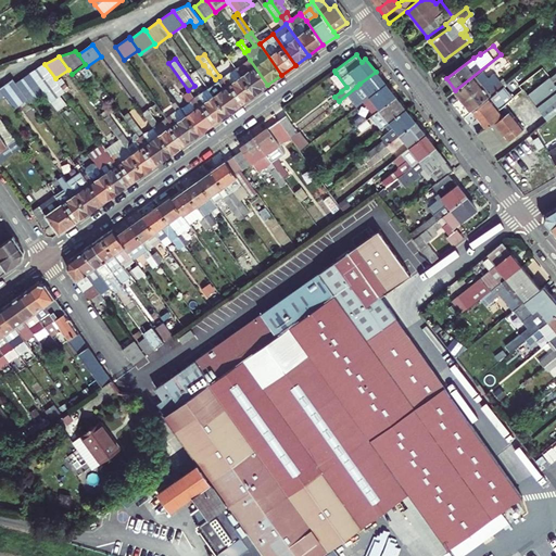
[(267,85),(250,60),(236,70),(254,95),(267,85)]
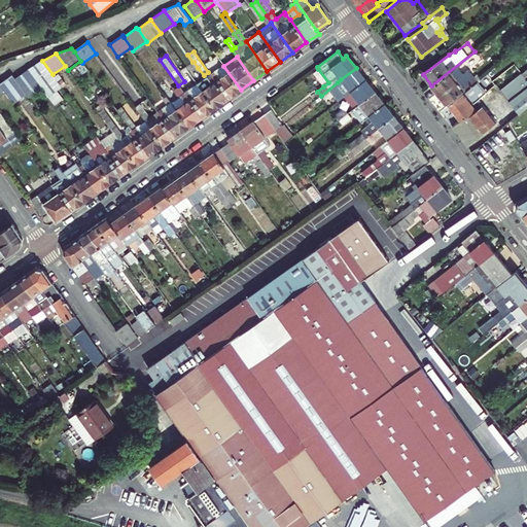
[(61,88),(53,74),(42,61),(28,70),(37,82),(42,89),(47,97),(61,88)]
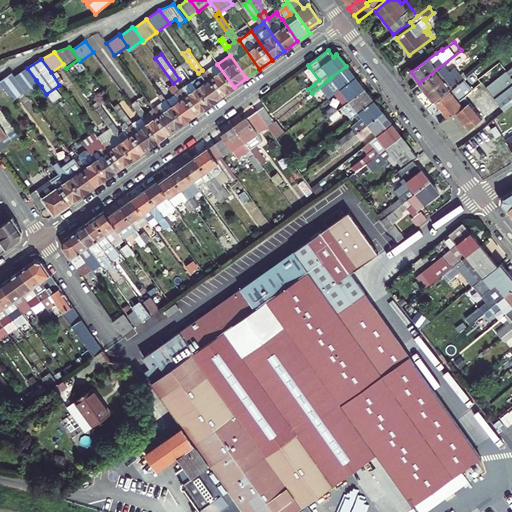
[(217,64),(204,73),(221,96),(234,87),(217,64)]
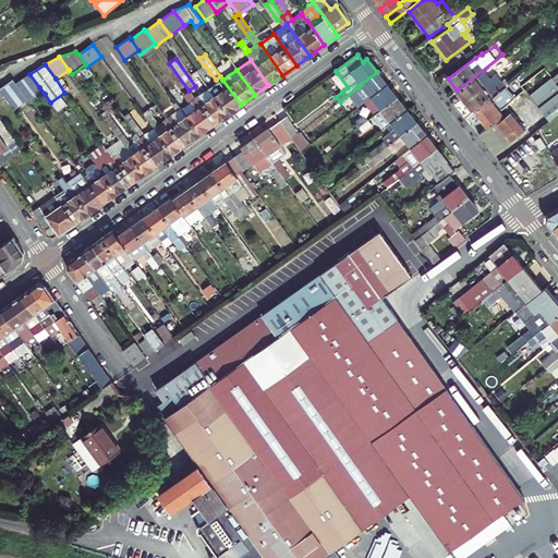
[(458,92),(472,109),(490,96),(492,97),(505,87),(495,74),(490,79),(485,71),(458,92)]
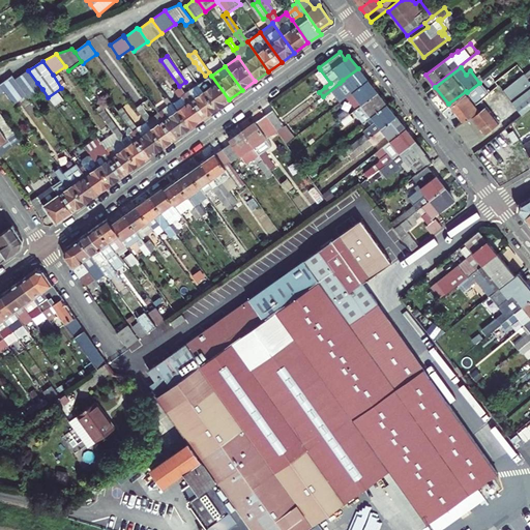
[(353,92),(367,81),(358,68),(343,80),(353,92)]
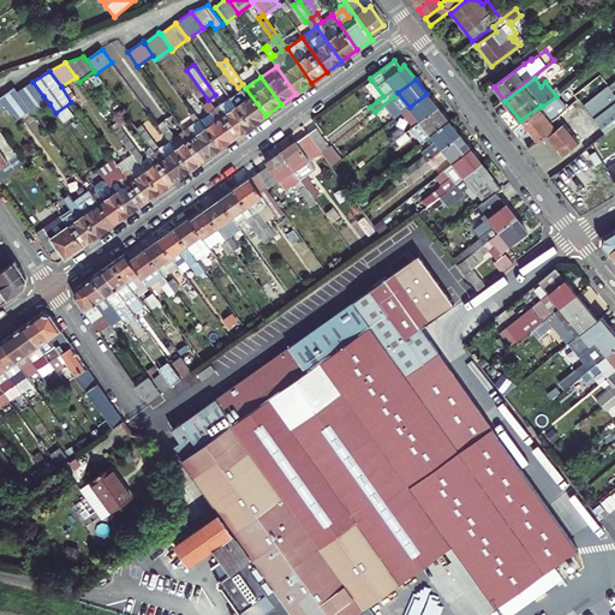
[(377,101),(383,96),(371,81),(365,85),(377,101)]
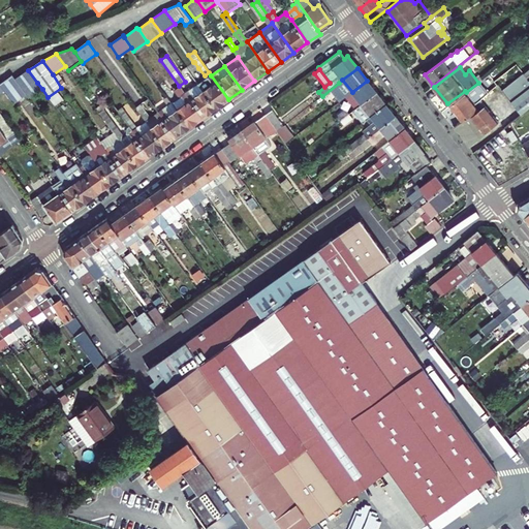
[(28,70),(14,80),(16,81),(27,96),(29,98),(42,89),(37,83),(28,70)]
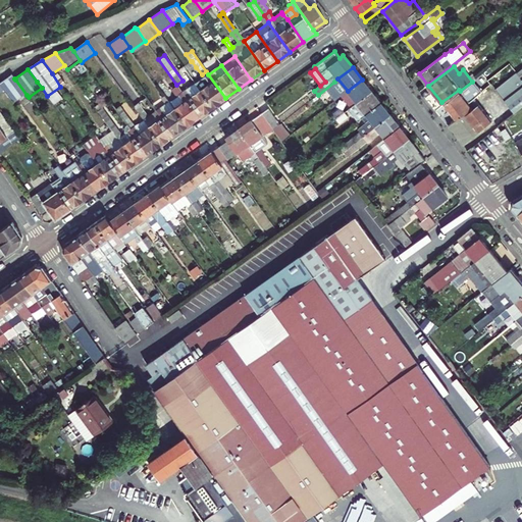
[(521,82),(516,73),(496,90),(514,113),(521,107),(521,82)]
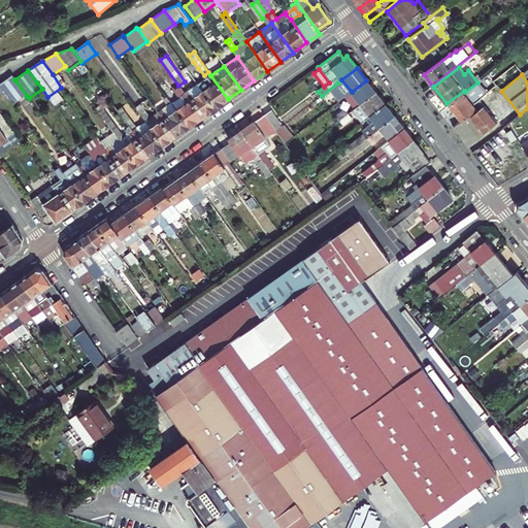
[(12,75),(0,84),(0,86),(4,92),(13,104),(27,96),(15,80),(14,79),(12,75)]
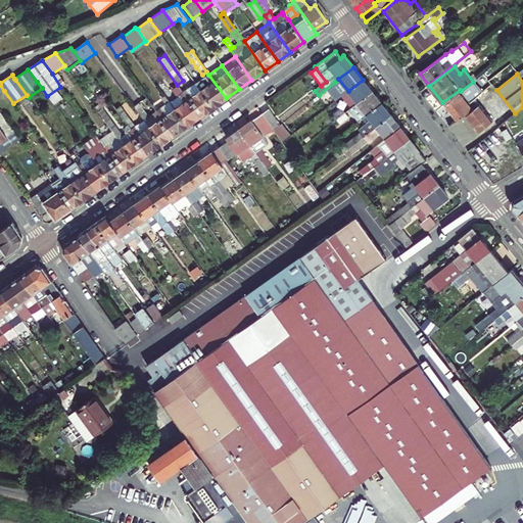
[(226,98),(208,75),(204,78),(196,84),(214,107),(226,98)]
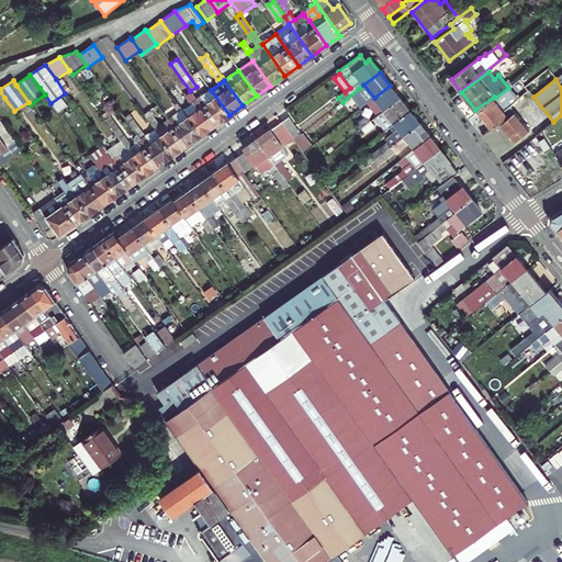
[(400,98),(390,86),(374,98),(368,103),(378,115),(400,98)]
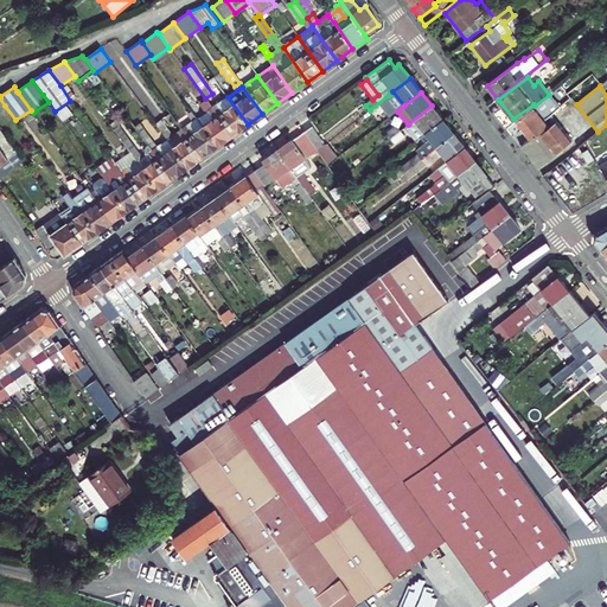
[(389,95),(370,110),(374,115),(393,101),(389,95)]
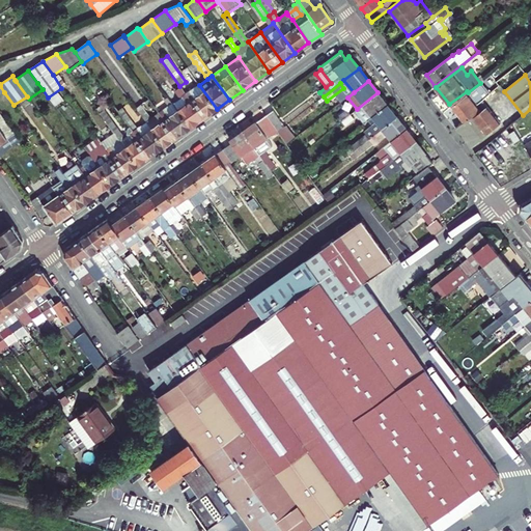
[(480,83),(468,92),(450,106),(464,122),(472,116),(479,110),(475,105),(476,104),(481,100),(488,94),(480,83)]
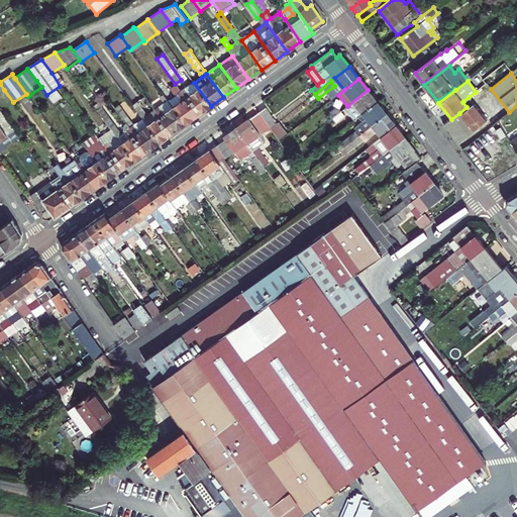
[(198,115),(211,106),(194,83),(181,92),(198,115)]
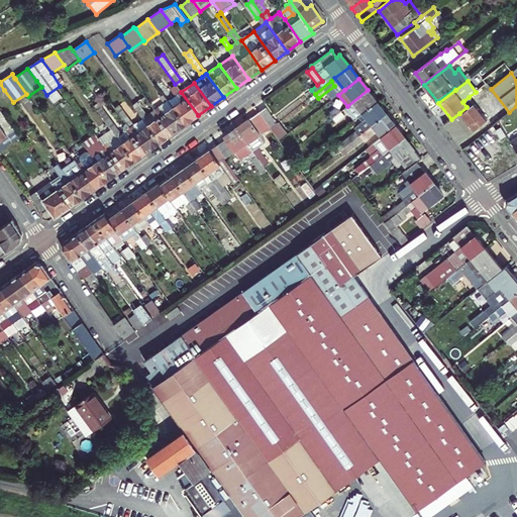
[(198,115),(181,92),(176,84),(170,89),(175,96),(168,101),(185,124),(198,115)]
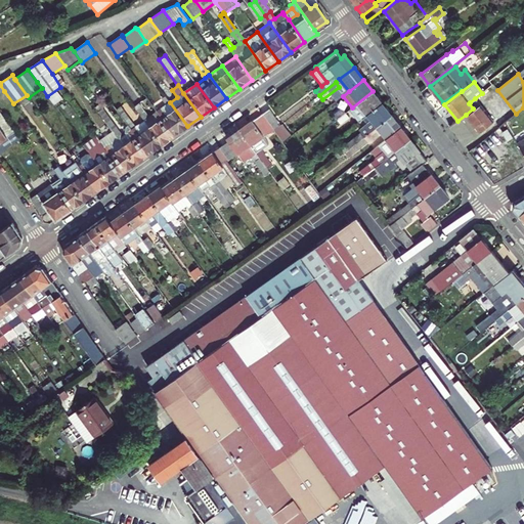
[(359,122),(367,116),(382,103),(373,91),(352,107),(346,113),(338,119),(334,123),(337,127),(353,114),(359,122)]
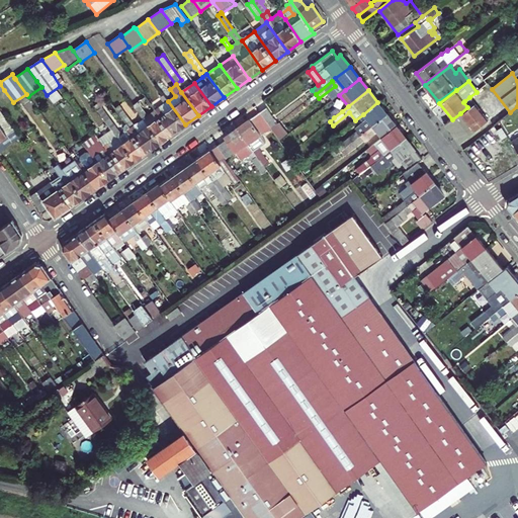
[(173,134),(185,124),(168,101),(164,95),(160,97),(164,104),(156,110),(173,134)]
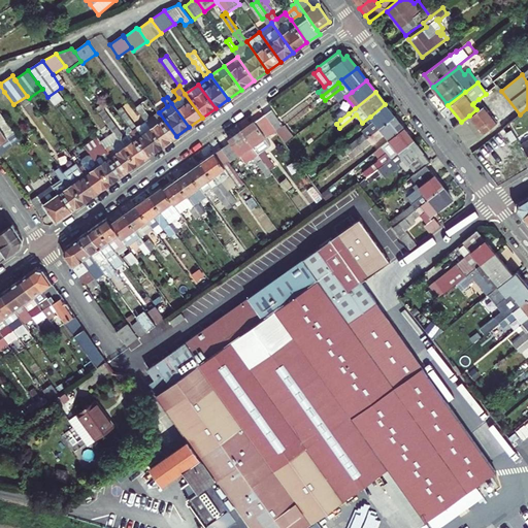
[(472,104),(476,109),(483,105),(479,99),(473,103),(472,104)]
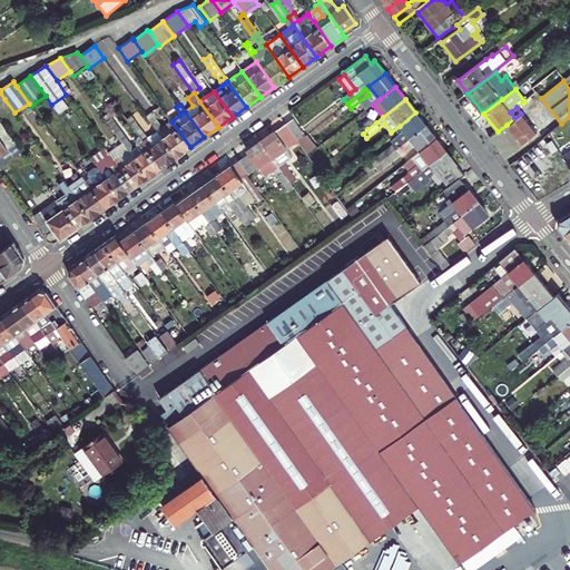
[(190,147),(172,121),(163,128),(151,112),(146,116),(157,131),(176,157),(190,147)]
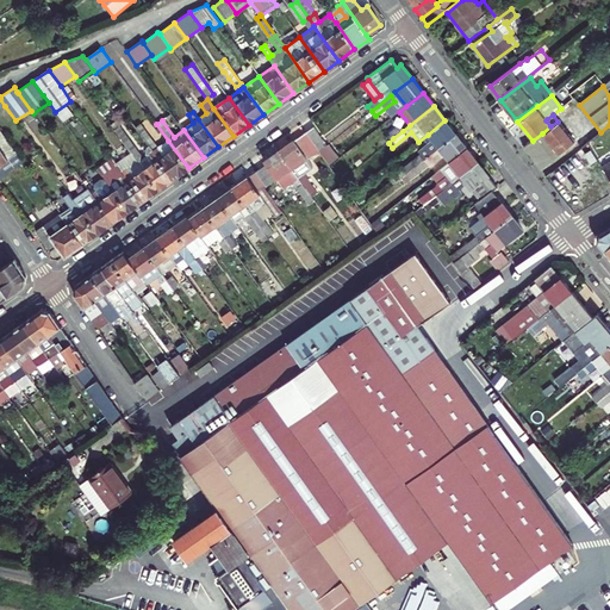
[(444,120),(428,135),(433,141),(419,151),(418,150),(409,157),(411,161),(390,178),(394,182),(403,176),(455,135),(444,120)]
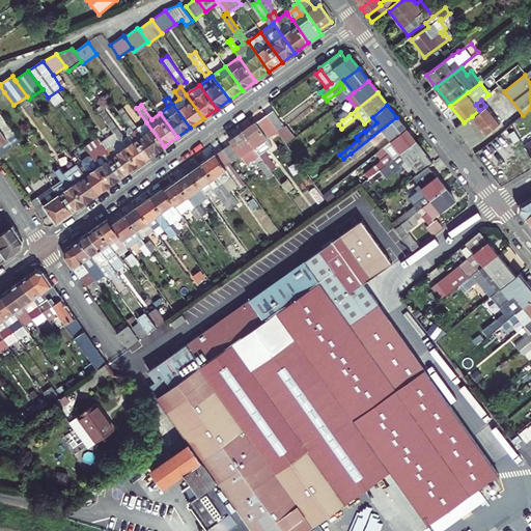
[(108,126),(113,122),(100,106),(96,109),(108,126)]
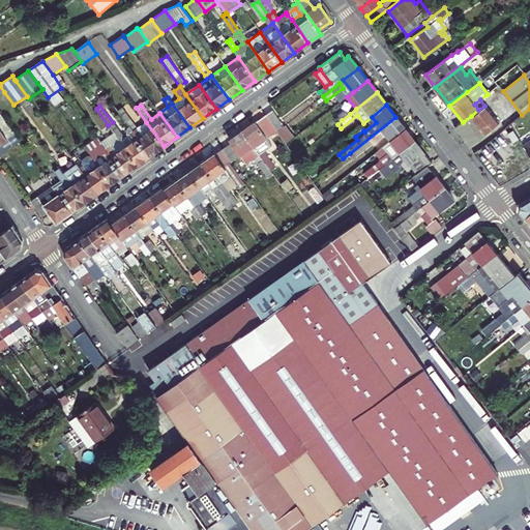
[(463,122),(454,128),(468,146),(483,134),(484,135),(499,123),(484,106),(478,110),(471,116),(463,122)]
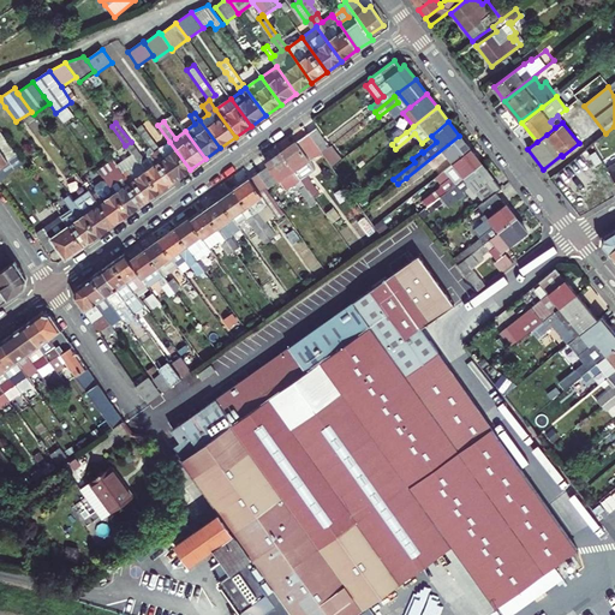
[(137,129),(154,153),(174,181),(190,169),(169,142),(160,149),(142,125),(137,129)]
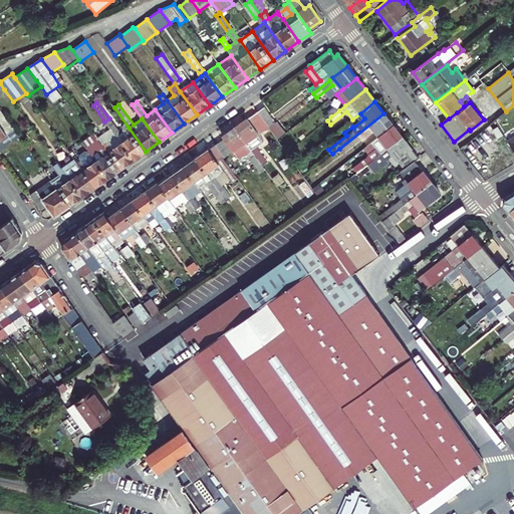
[(264,106),(258,111),(269,127),(270,126),(275,122),(264,106)]
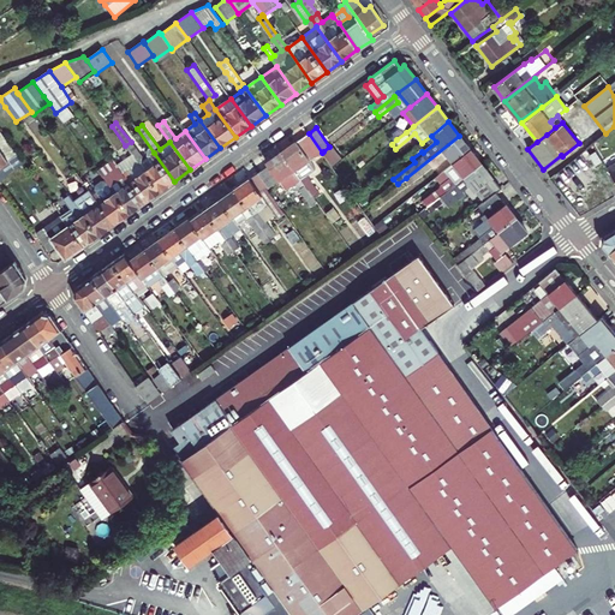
[(393,135),(396,139),(406,132),(402,127),(393,135)]
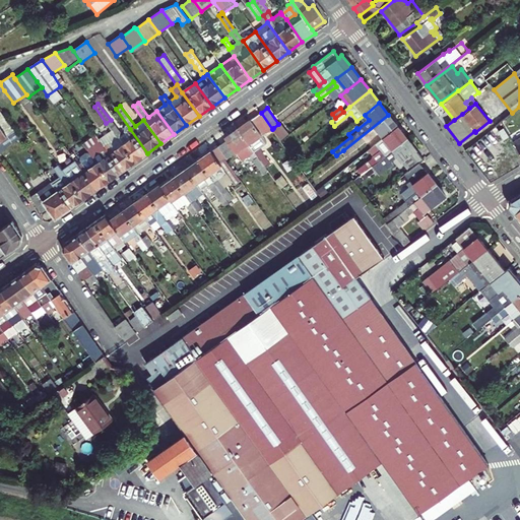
[(0,151),(19,139),(0,111),(0,151)]
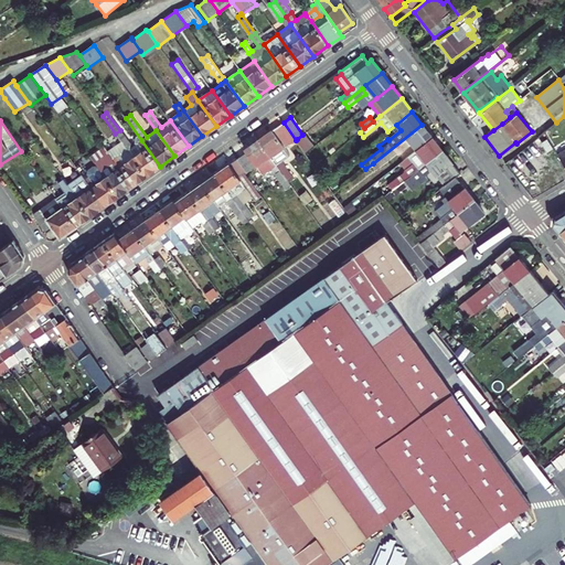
[(284,123),(258,140),(287,179),(291,176),(281,161),(290,155),(285,148),(296,140),(284,123)]
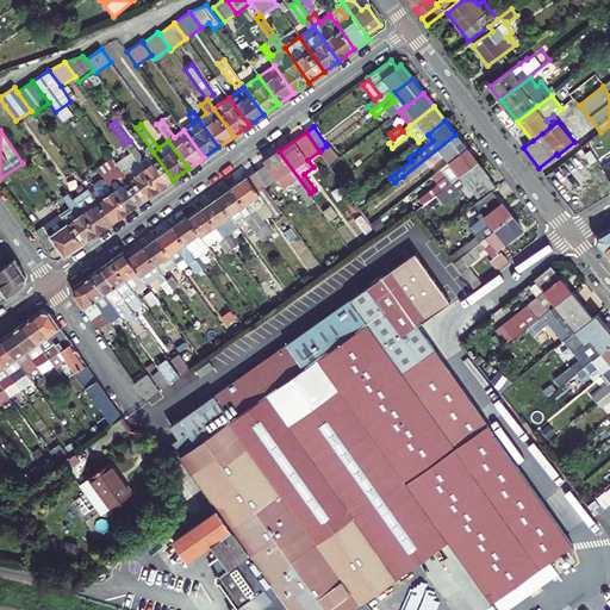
[(455,135),(403,176),(406,182),(429,165),(430,167),(444,155),(450,162),(467,149),(455,135)]
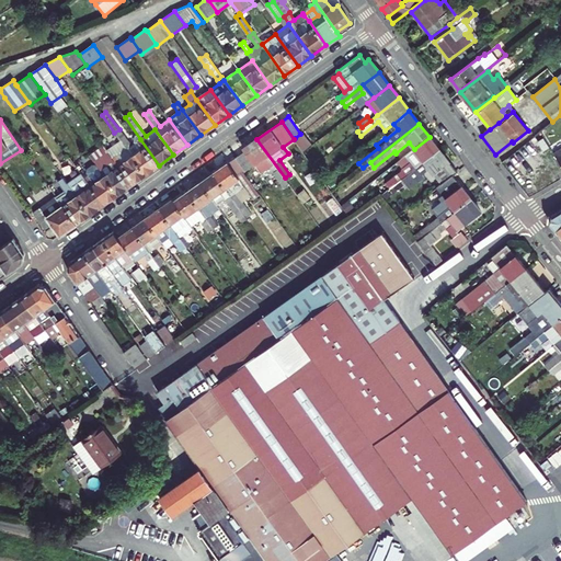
[(159,165),(140,139),(132,146),(119,129),(114,133),(119,140),(145,175),(159,165)]
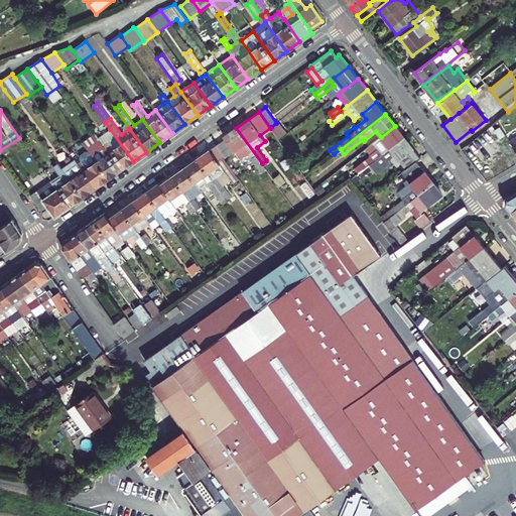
[(276,123),(271,127),(279,138),(286,133),(278,122),(276,123)]
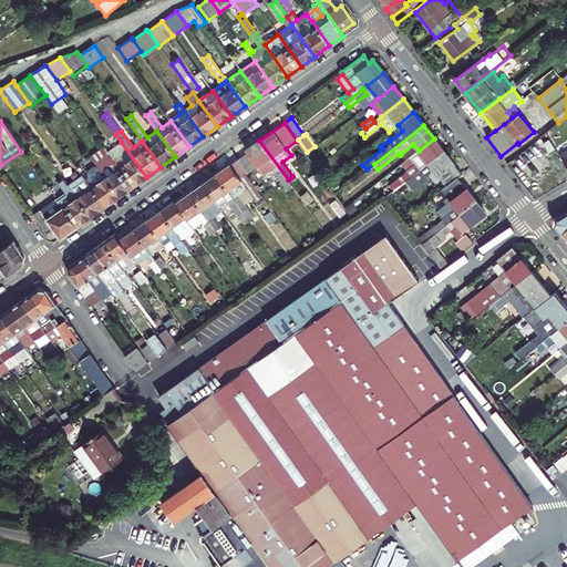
[(444,151),(434,138),(419,151),(409,157),(402,164),(408,172),(402,176),(403,176),(406,181),(444,151)]
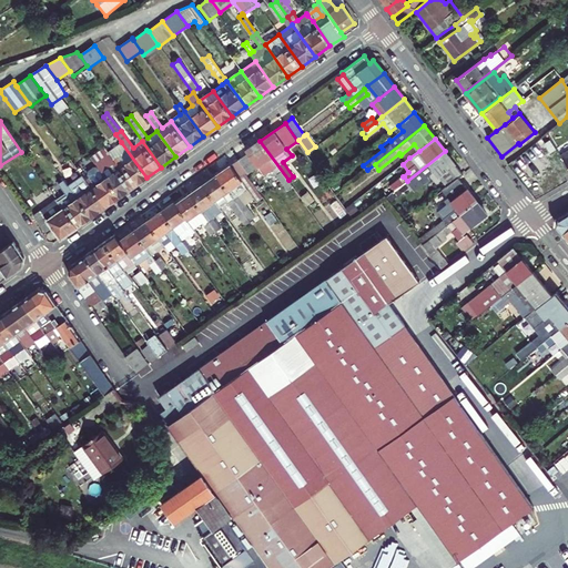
[(239,160),(249,173),(257,166),(264,176),(273,170),(287,190),(293,186),(288,180),(260,141),(246,151),(247,153),(239,160)]
